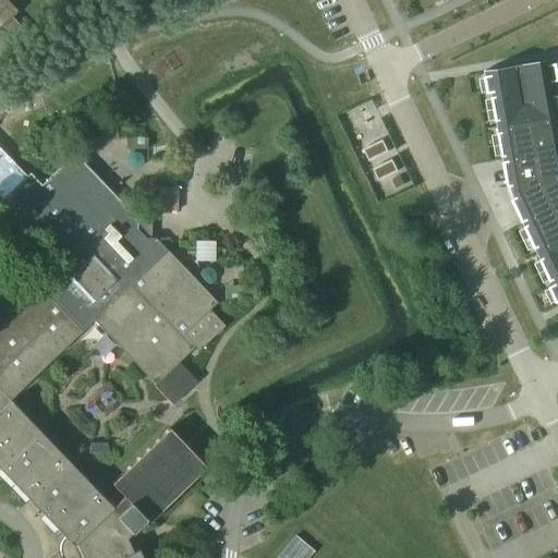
[(0,0),(0,27),(2,26),(21,45),(29,36),(12,17),(17,11),(7,0),(0,0)]
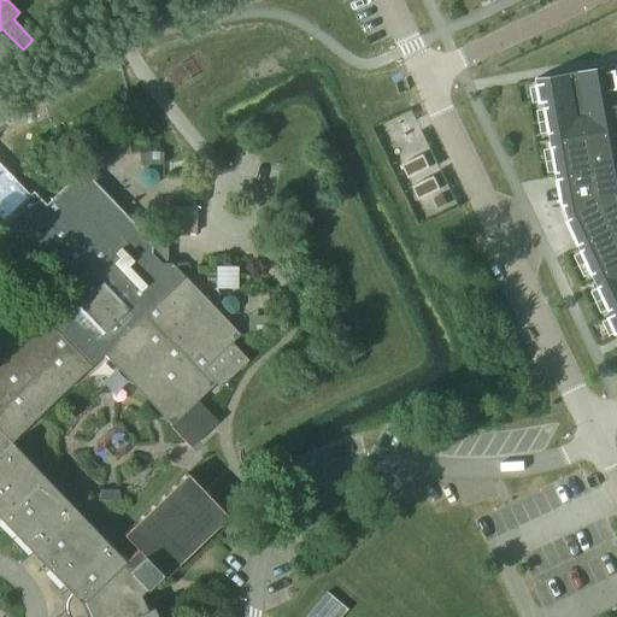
[(616,335),(616,105),(615,90),(616,89),(616,82),(615,66),(536,81),(540,104),(545,103),(563,206),(566,206),(570,218),(568,221),(612,316),(609,317),(616,335)]
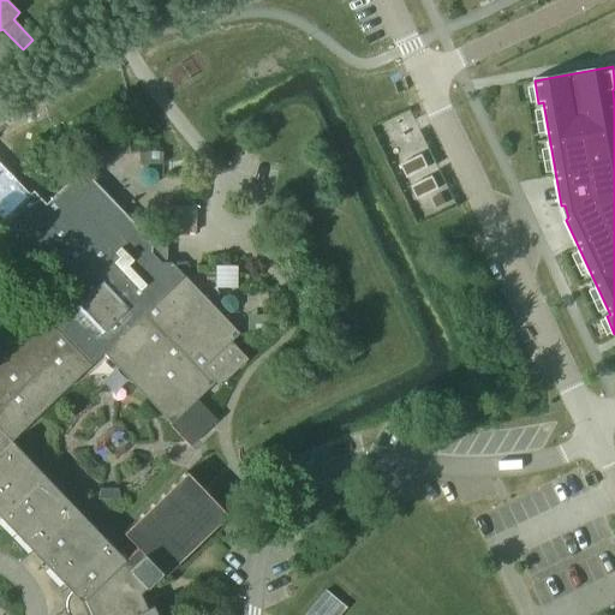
[(129,151),(129,138),(117,137),(117,151),(129,151)]
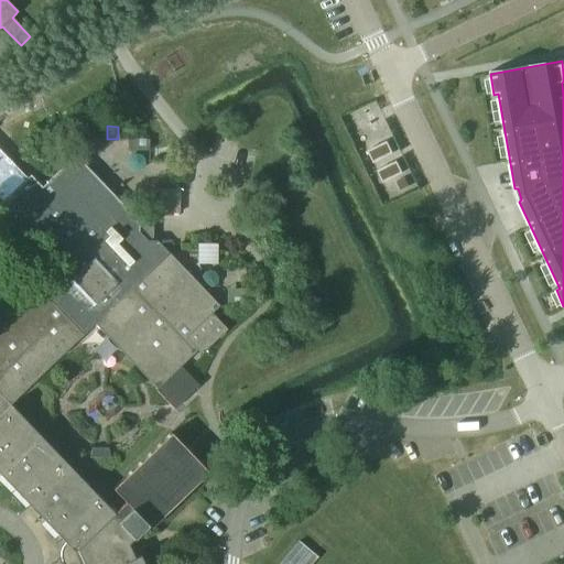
[(387,142),(368,151),(373,163),(392,153),(387,142)]
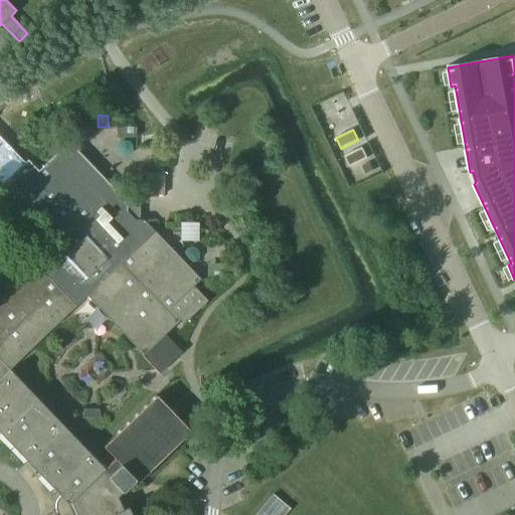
[(0,433),(46,482),(60,496),(58,498),(57,499),(56,501),(55,503),(55,505),(55,508),(55,510),(56,512),(56,513),(57,514),(131,514),(128,507),(122,510),(117,497),(135,480),(137,482),(190,432),(181,422),(169,409),(156,395),(103,447),(114,459),(104,469),(9,370),(87,296),(143,355),(142,356),(159,373),(181,352),(164,335),(180,320),(183,324),(207,301),(193,286),(200,280),(143,220),(139,219),(139,215),(139,207),(131,207),(127,206),(127,202),(68,142),(38,171),(27,160),(24,163),(6,144),(0,137),(0,181),(2,184),(0,186),(0,205),(38,245),(0,281),(0,433)]
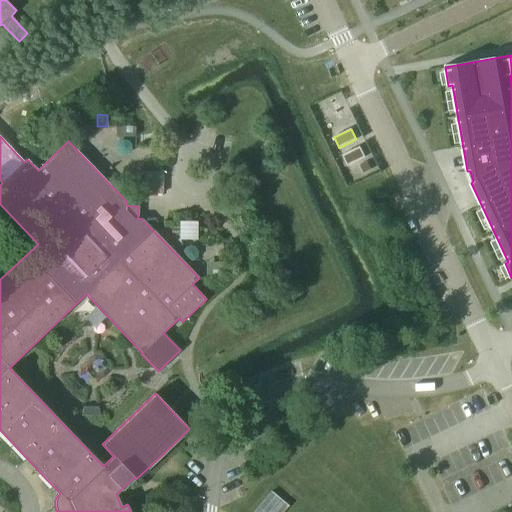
[(360,147),(343,155),(348,166),(365,157),(360,147)]
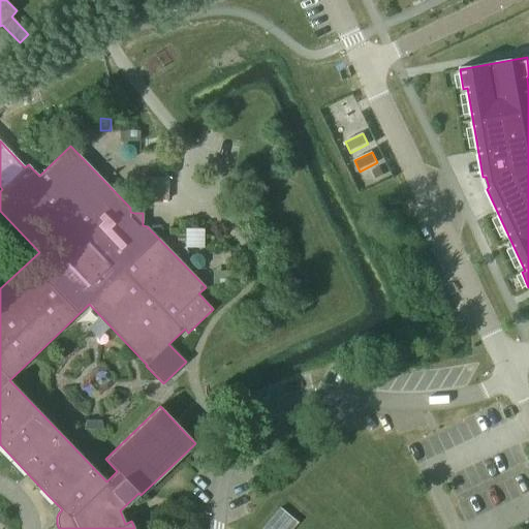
[(148,199),(167,200),(168,177),(148,177),(148,199)]
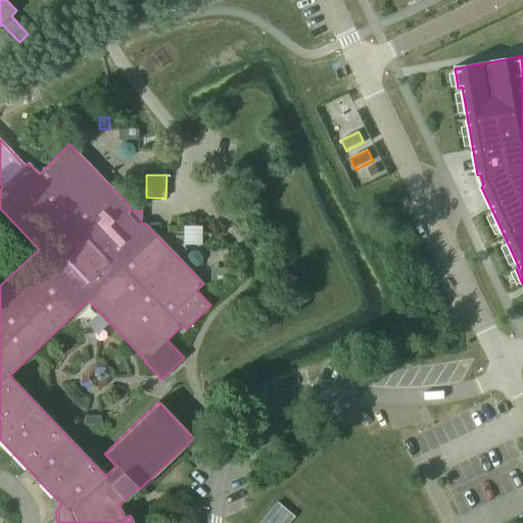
[(239,270),(228,269),(228,279),(239,279),(239,270)]
